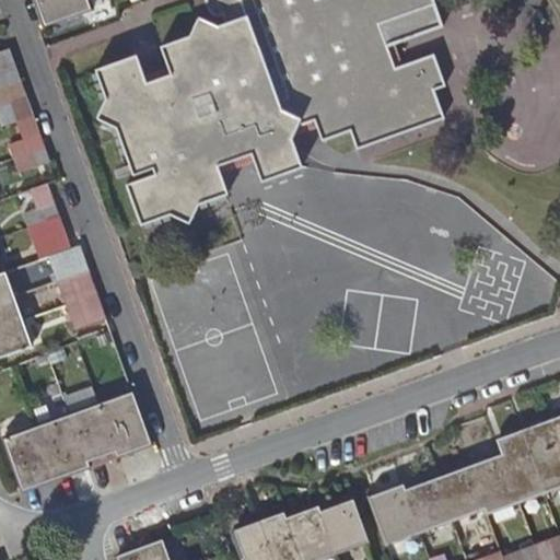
[(91,9),(86,0),(35,0),(45,25),(91,9)]
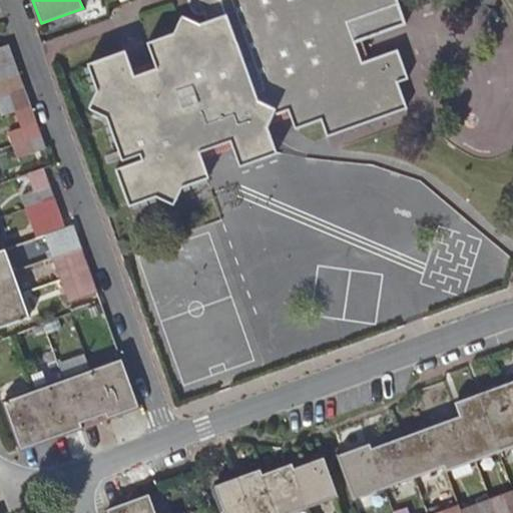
[(274,153),(265,126),(261,117),(288,107),(292,117),(295,126),(322,116),(328,134),(405,106),(396,80),(407,76),(398,50),(362,62),(355,44),(406,26),(397,0),(192,0),(193,1),(200,10),(207,12),(210,22),(202,25),(186,16),(176,34),(151,42),(159,66),(145,71),(133,75),(124,53),(89,65),(99,93),(92,108),(107,115),(123,160),(140,154),(143,160),(117,169),(129,204),(155,195),(171,202),(179,186),(207,176),(197,150),(228,139),(238,165),(274,153)]
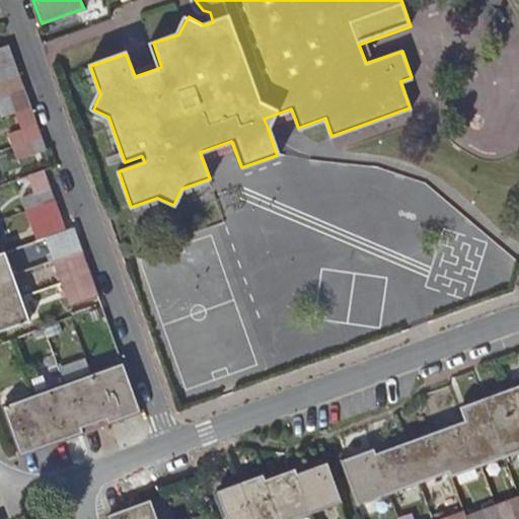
[(0,83),(19,77),(9,47),(0,49),(0,83)]
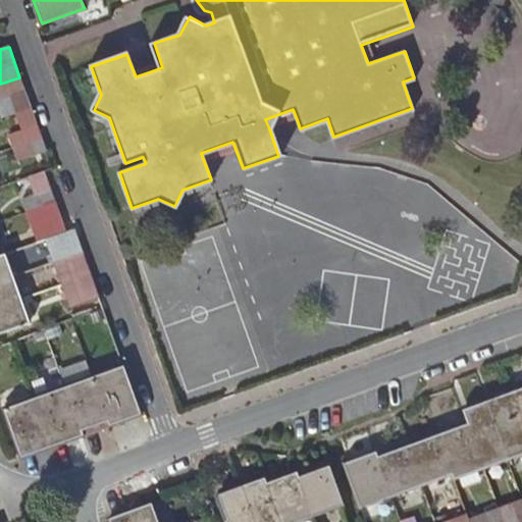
[(19,77),(0,84),(0,111),(2,118),(14,114),(32,108),(19,77)]
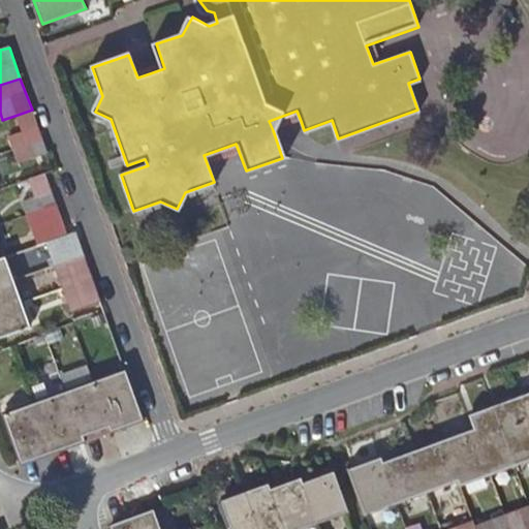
[(14,116),(21,133),(9,137),(13,151),(42,141),(32,110),(14,116)]
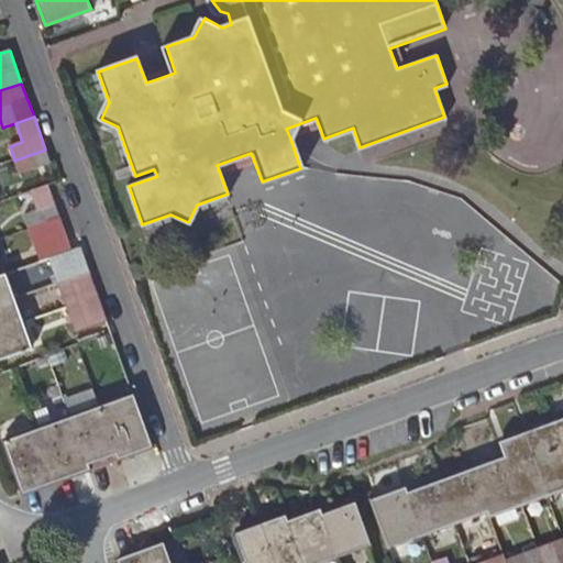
[(290,139),(320,129),(316,118),(286,129),(290,139)]
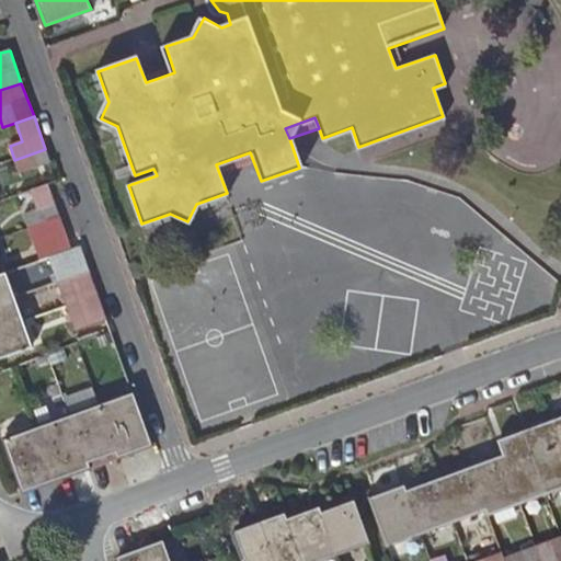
[(49,161),(45,149),(14,160),(20,174),(50,163),(49,161)]
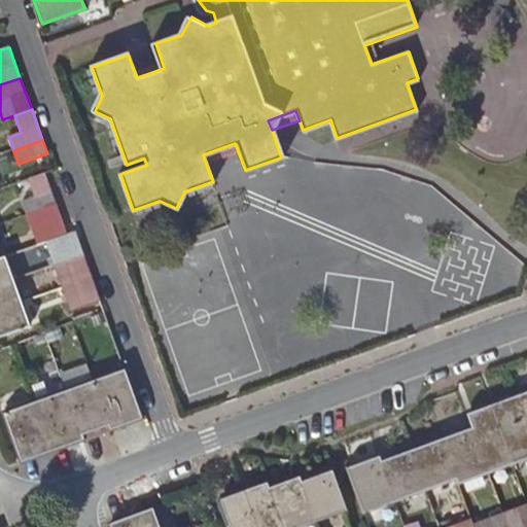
[(56,204),(50,188),(45,174),(15,184),(26,215),(56,204)]
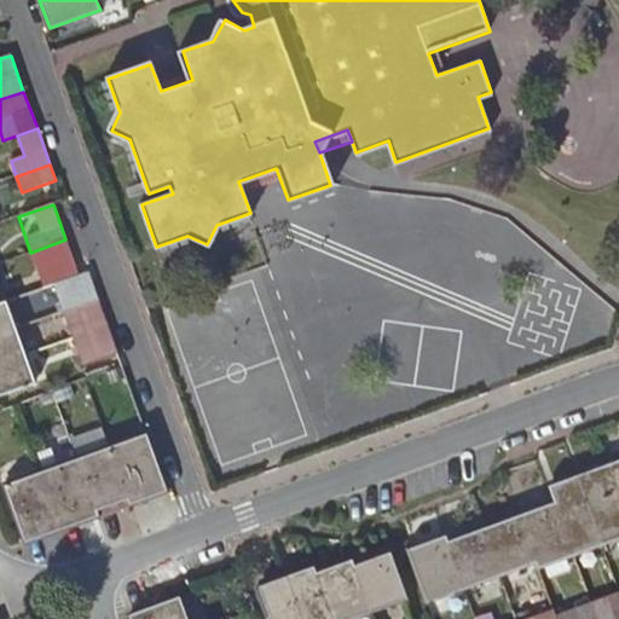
[(65,239),(30,253),(44,289),(55,285),(79,276),(71,256),(65,239)]
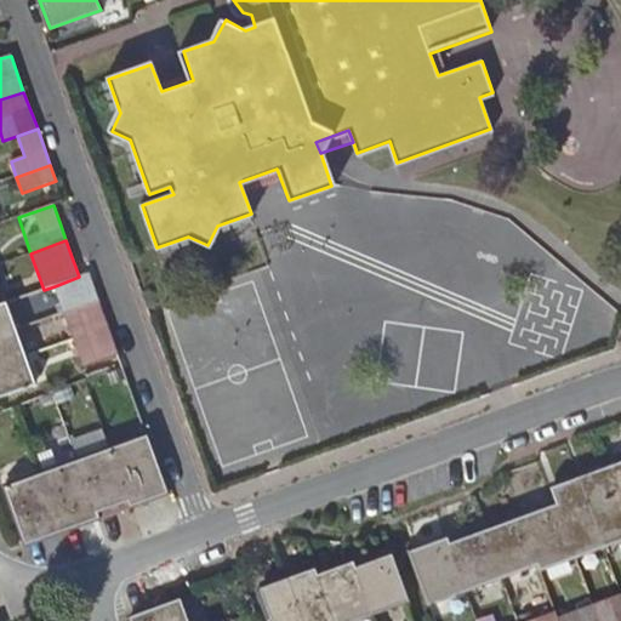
[(79,277),(55,286),(64,313),(98,300),(93,285),(90,274),(79,277)]
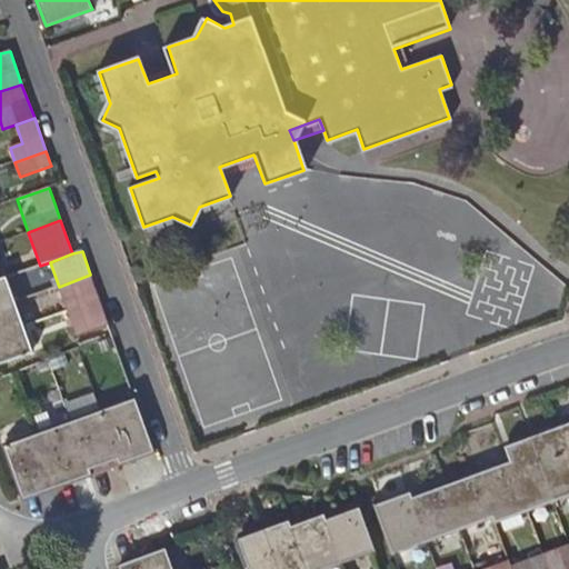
[(99,300),(93,283),(90,275),(59,287),(67,311),(99,300)]
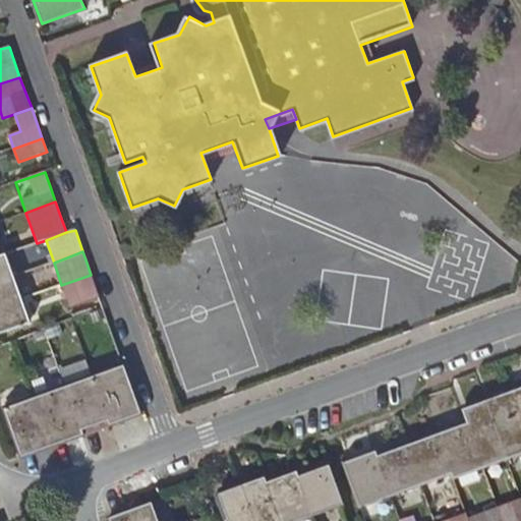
[(6,254),(0,256),(0,281),(14,277),(6,254)]
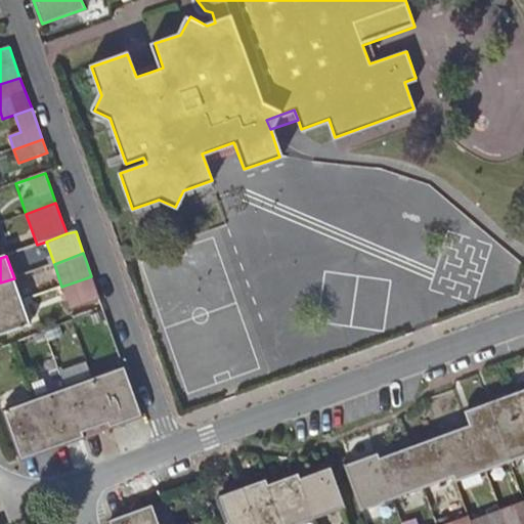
[(91,276),(61,287),(70,310),(99,300),(96,291),(91,276)]
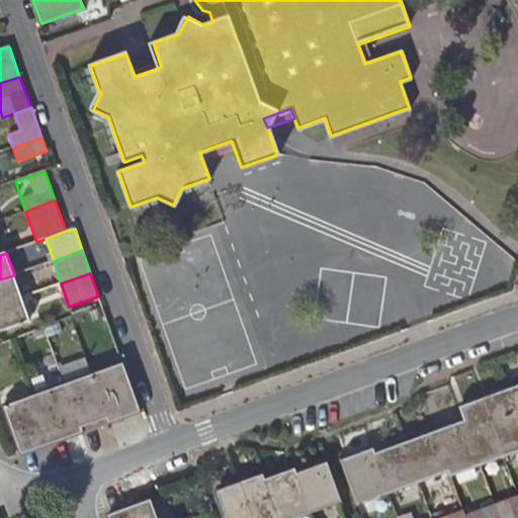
[(0,279),(0,306),(22,298),(14,275),(0,279)]
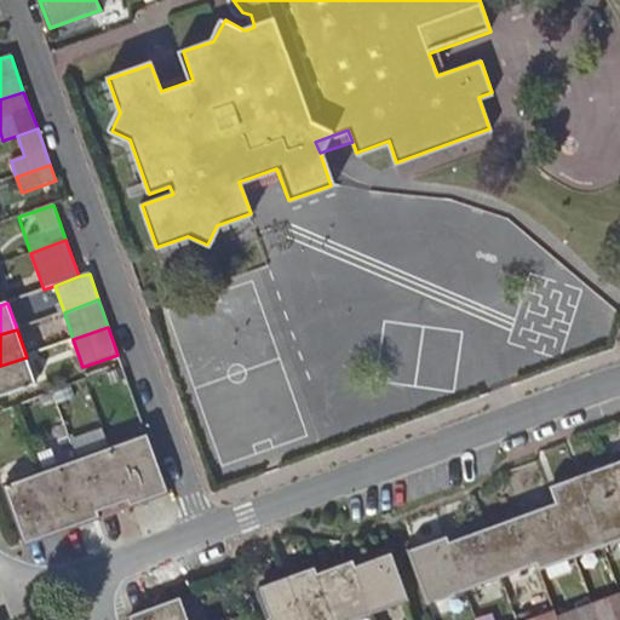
[(27,357),(0,366),(0,396),(36,384),(27,357)]
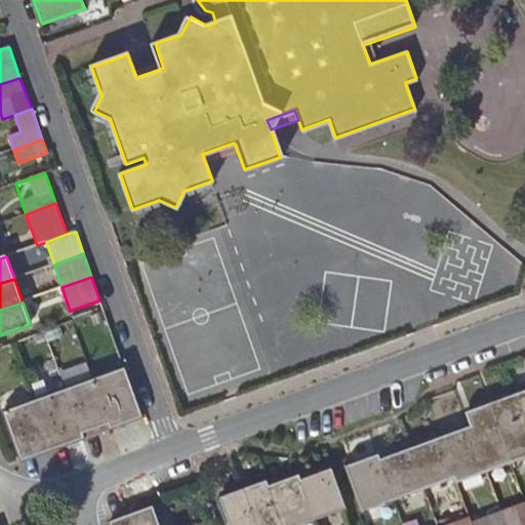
[(142,418),(123,368),(91,379),(110,430),(142,418)]
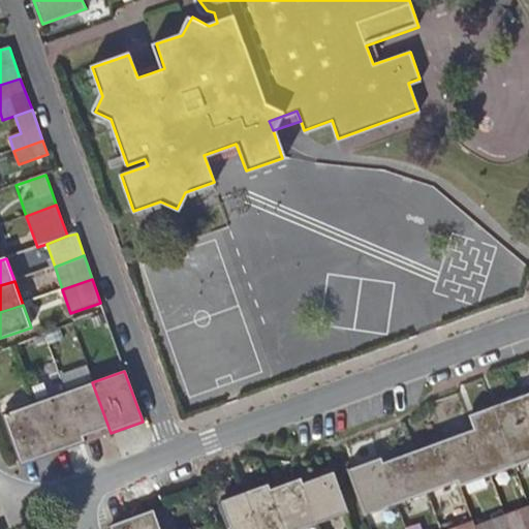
[(84,443),(111,433),(92,382),(65,393),(84,443)]
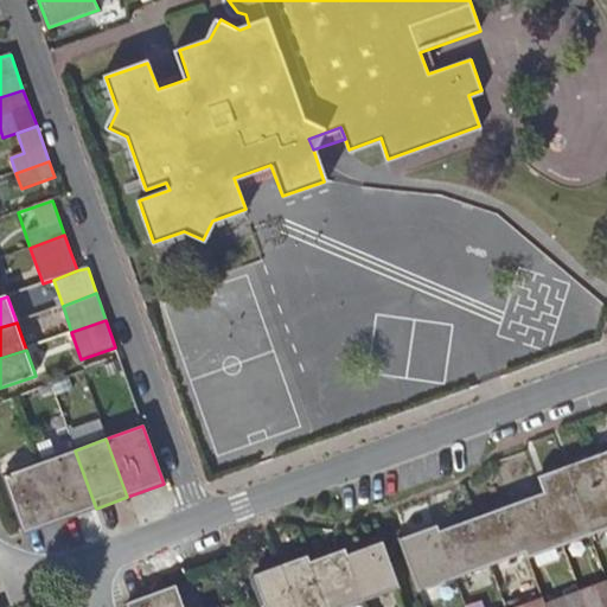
[(39,462),(59,521),(75,516),(96,509),(75,451),(39,462)]
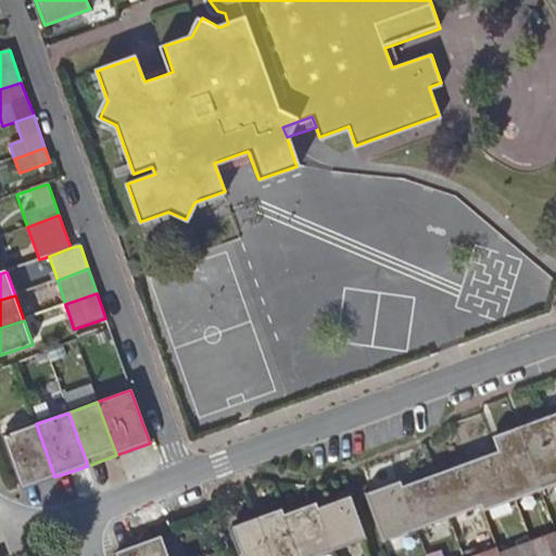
[(555,414),(541,420),(555,462),(555,414)]
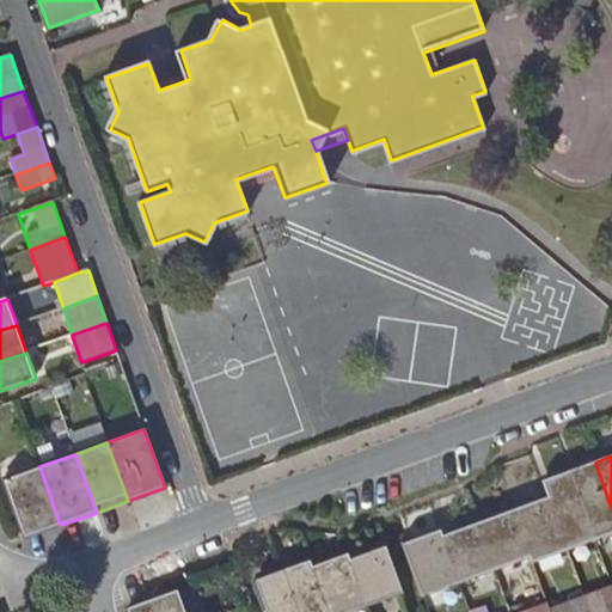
[(611,533),(611,508),(595,463),(569,471),(594,540),(611,533)]
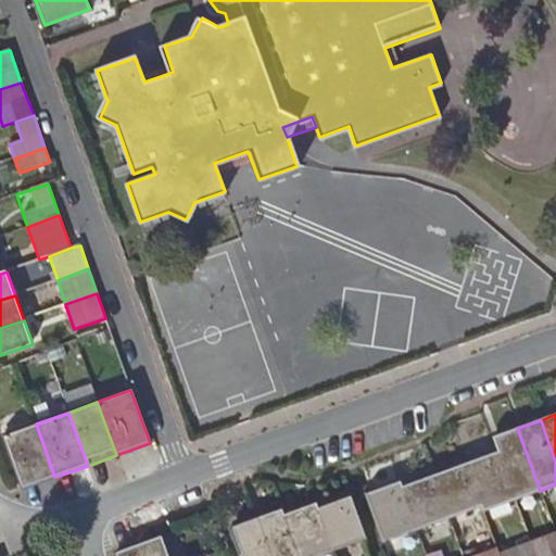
[(2,436),(22,489),(54,477),(36,424),(2,436)]
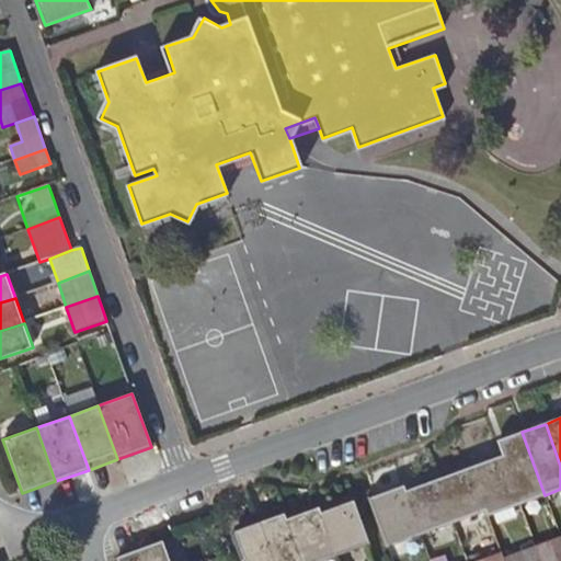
[(545,495),(522,432),(497,442),(504,457),(521,504),(545,495)]
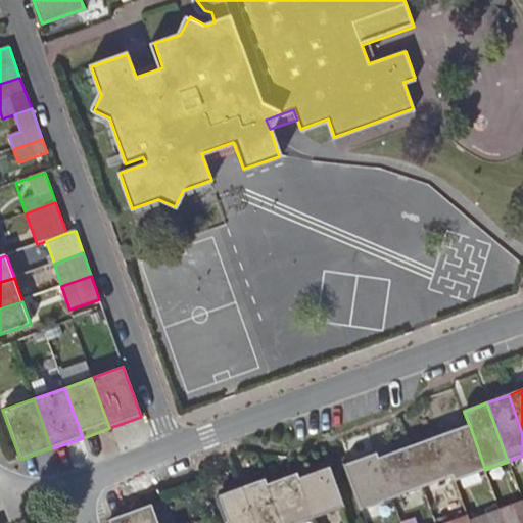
[(470,426),(438,437),(453,477),(455,481),(485,470),(470,426)]
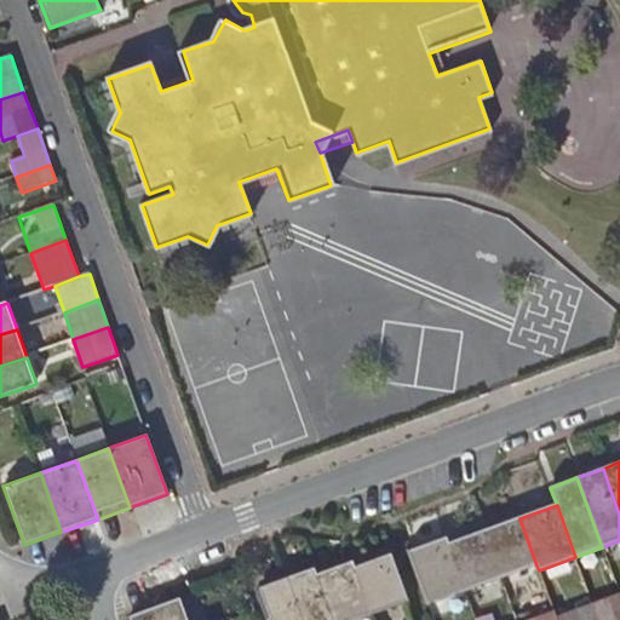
[(537,566),(520,518),(484,530),(501,578),(537,566)]
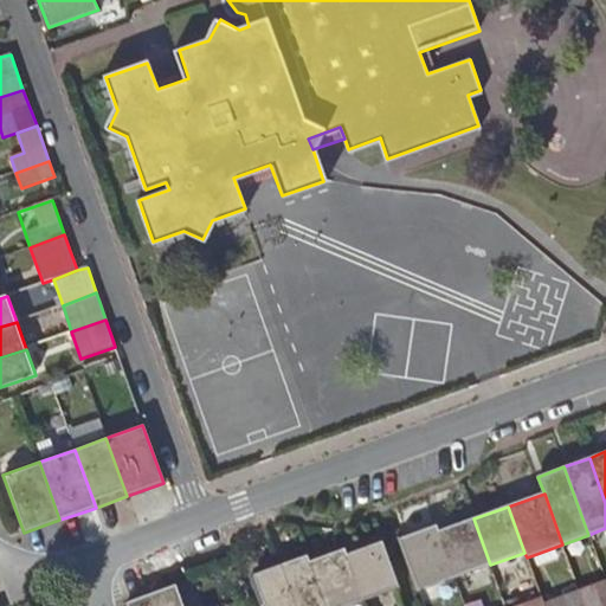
[(490,565),(474,519),(438,532),(455,578),(490,565)]
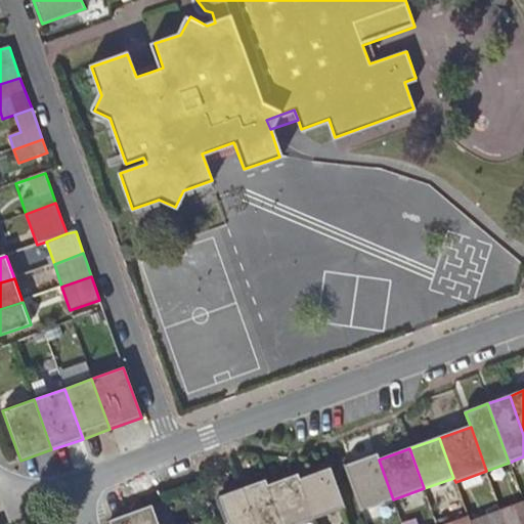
[(346,466),(361,511),(393,499),(379,460),(377,454),(346,466)]
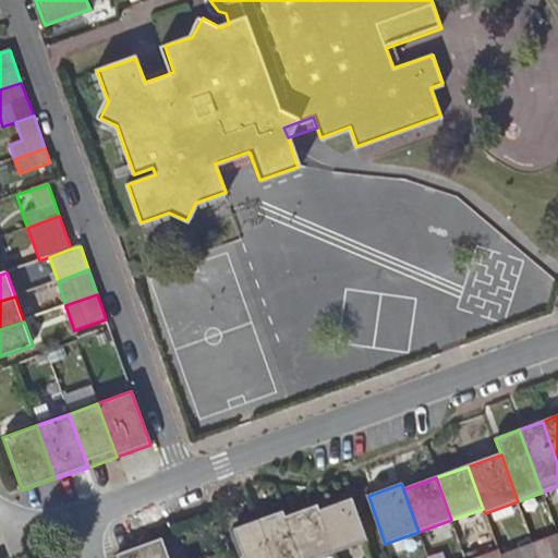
[(351,498),(319,510),(335,553),(366,542),(351,498)]
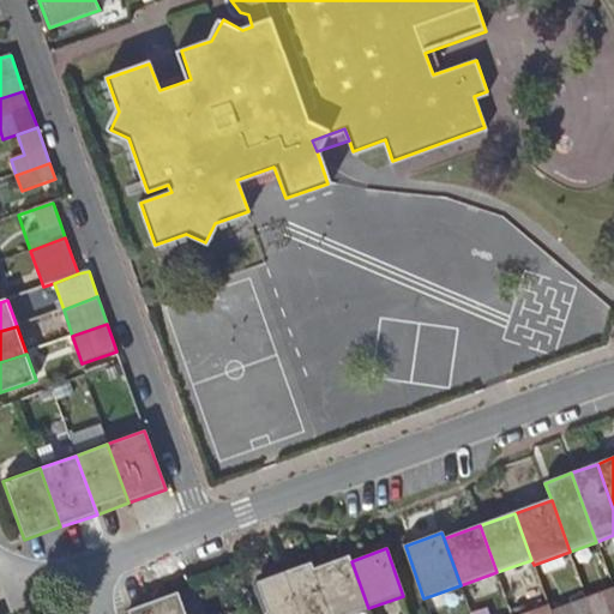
[(349,557),(313,569),(329,613),(351,613),(368,608),(351,561),(349,557)]
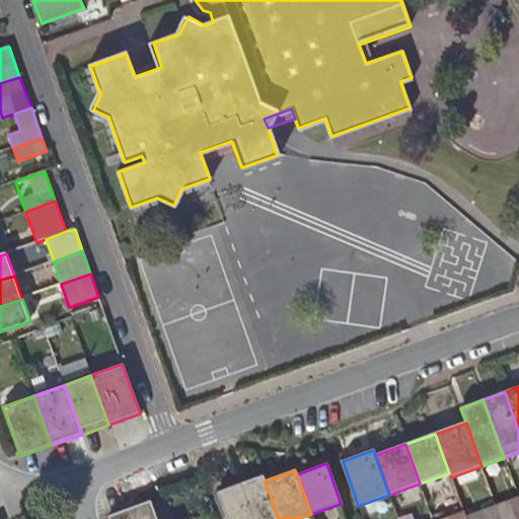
[(278,518),(265,480),(263,475),(239,484),(251,518),(278,518)]
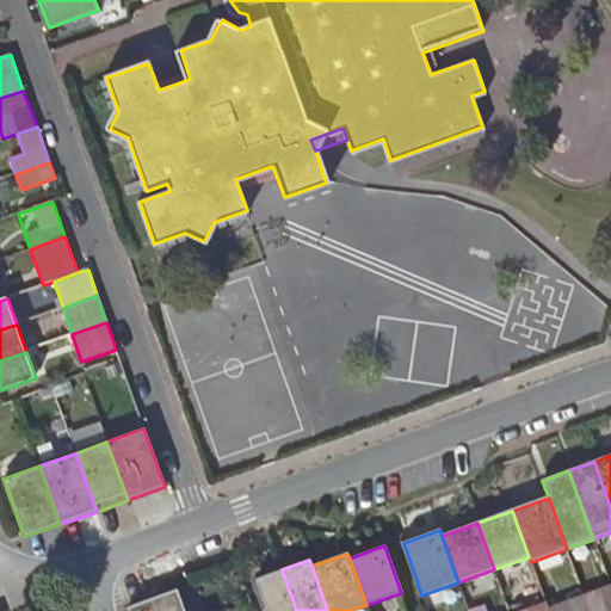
[(255,579),(266,610),(296,610),(282,569),(255,579)]
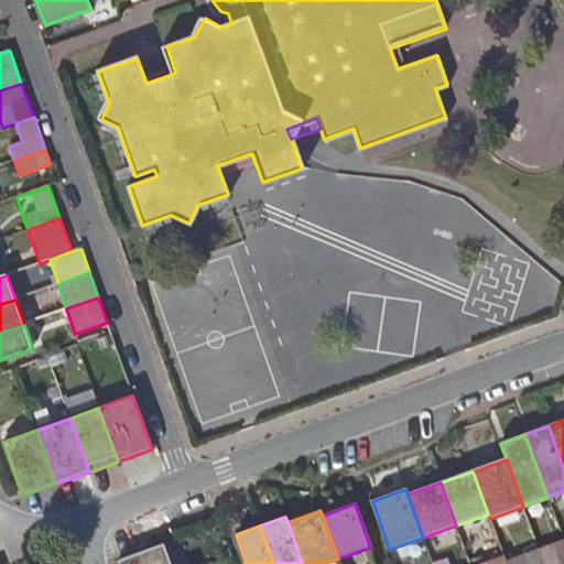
[(563,563),(563,543),(562,539),(553,543),(560,563),(563,563)]
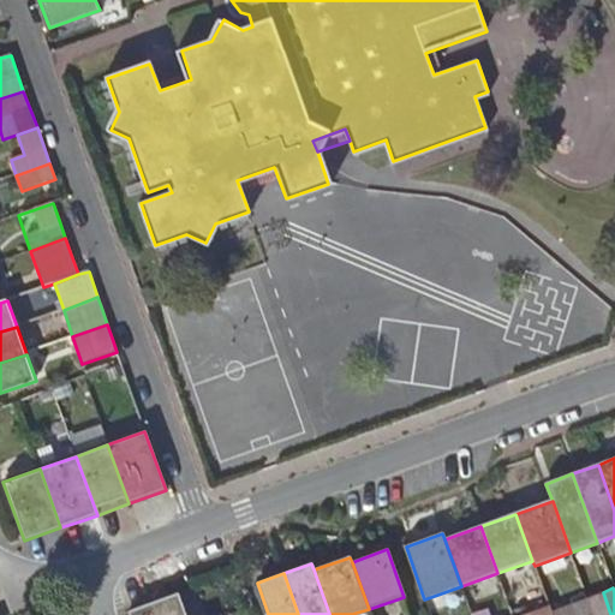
[(587,598),(592,614),(610,614),(603,592),(587,598)]
